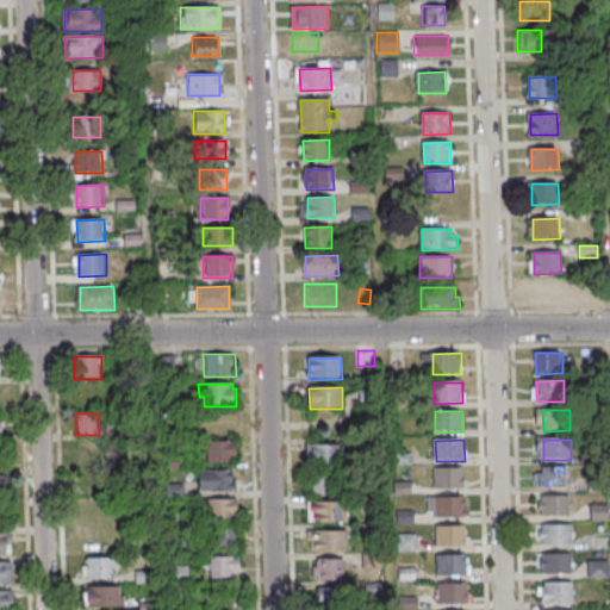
[(210,442),(238,442),(238,459),(235,459),(235,464),(210,464),(210,442)]
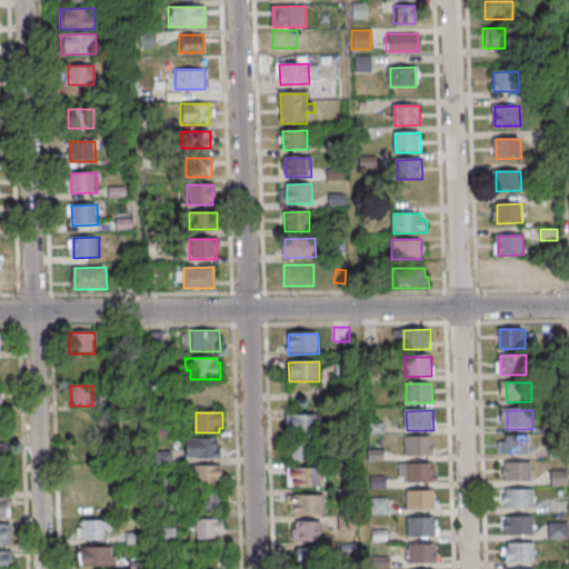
[(287,416),(320,416),(320,435),(291,436),(291,430),(287,431),(287,416)]
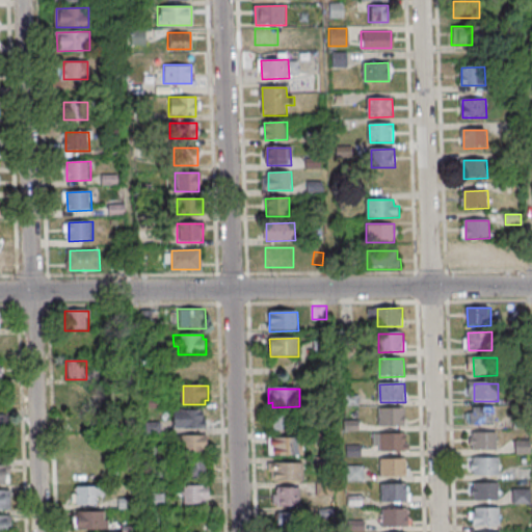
[(474,414),(474,408),(495,407),(495,426),(471,426),(470,414),(474,414)]
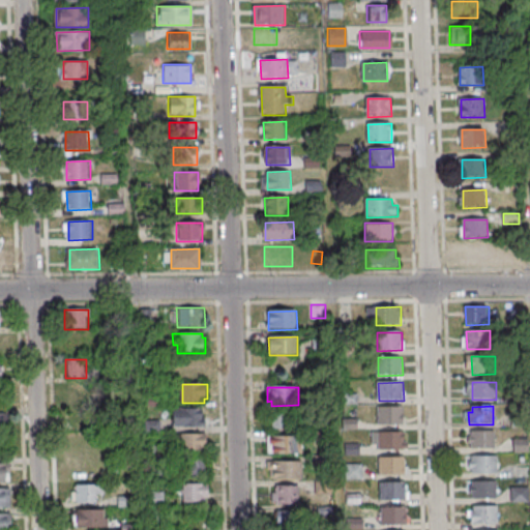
[(175,409),(203,408),(203,428),(175,429),(175,409)]
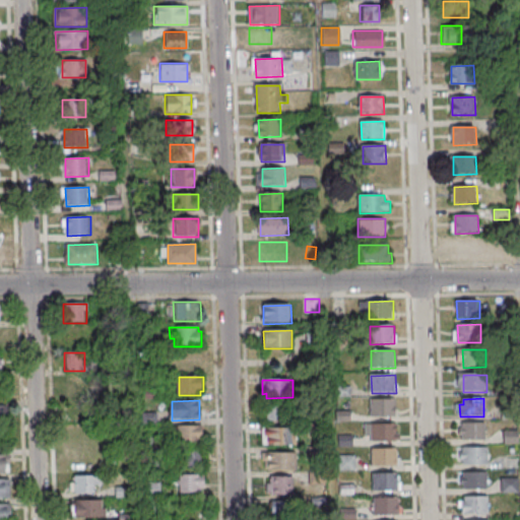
[(372,400),(396,400),(396,417),(372,417),(372,400)]
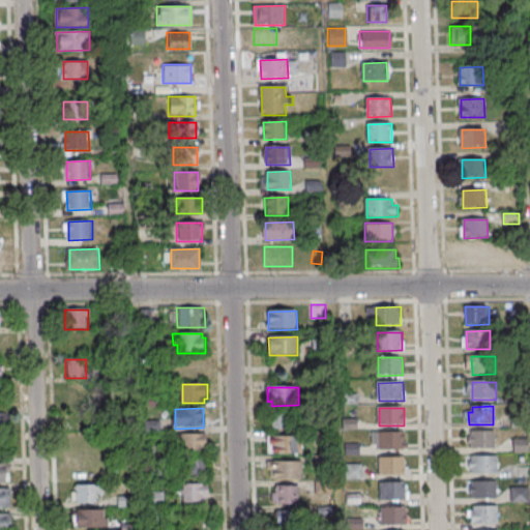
[(272,412),(294,412),(294,430),(272,431),(272,412)]
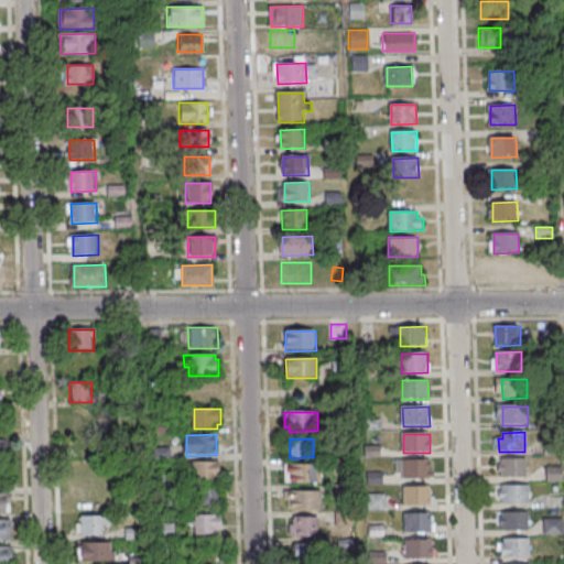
[(502,459),(528,459),(528,478),(503,479),(502,459)]
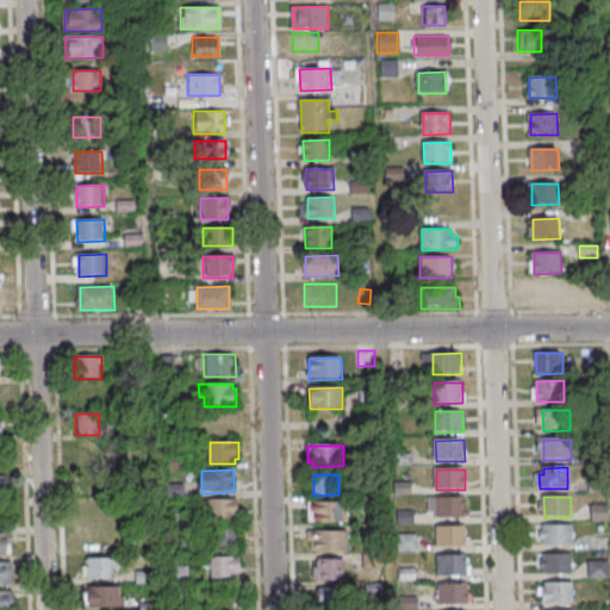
[(437,498),(466,498),(466,518),(437,520),(437,498)]
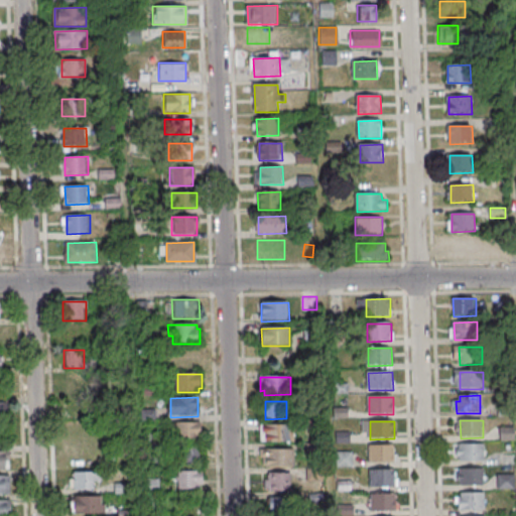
[(200,423),(171,423),(171,440),(200,440),(200,423)]
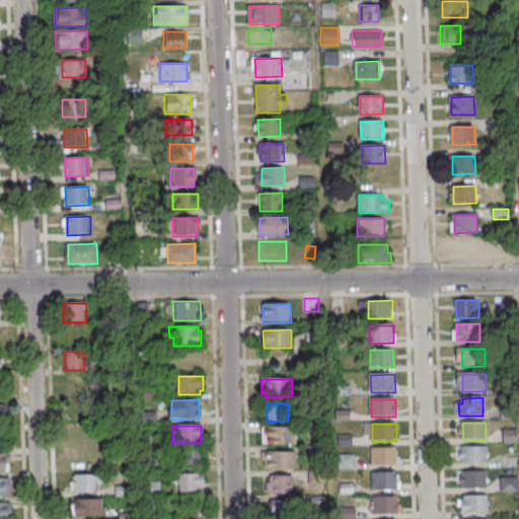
[(263,429),(296,428),(297,446),(263,446),(263,429)]
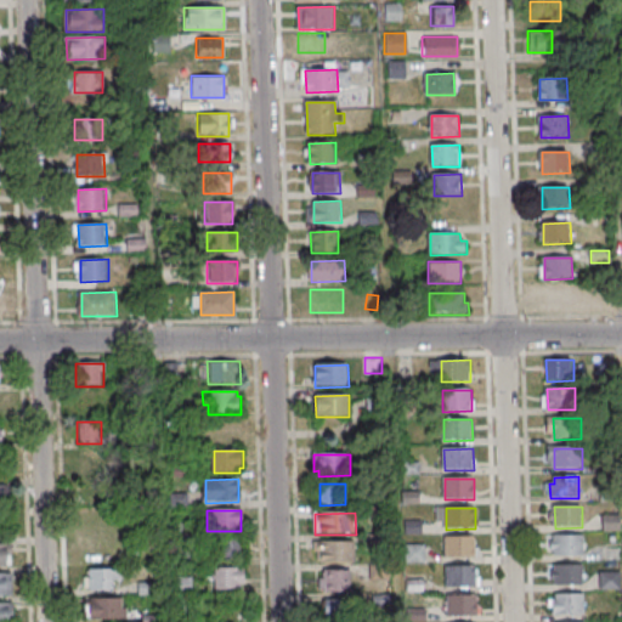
[(558,537),(584,536),(586,558),(558,558),(558,537)]
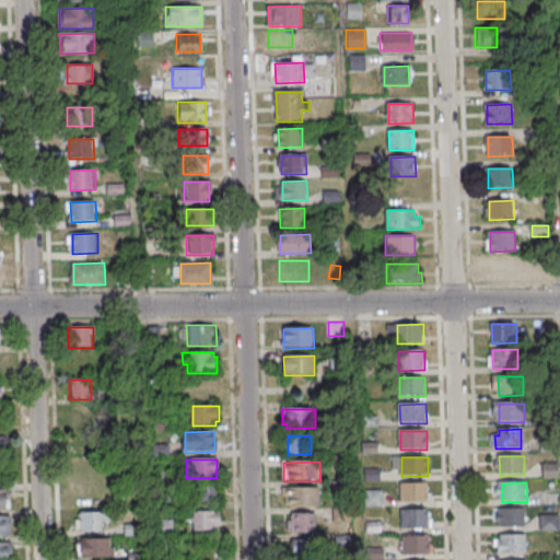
[(401,485),(427,483),(427,502),(403,503),(401,485)]
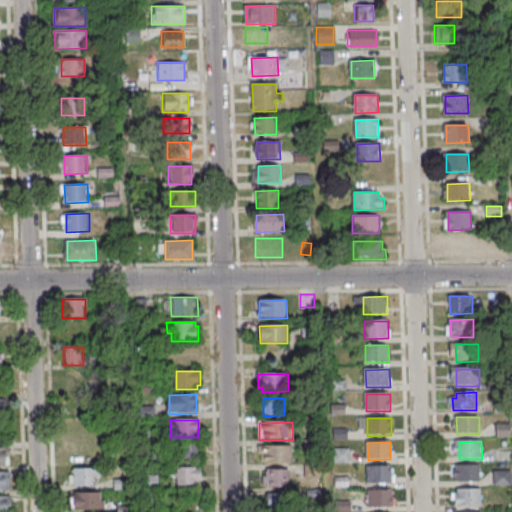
[(67,444),(67,462),(86,462),(86,444),(67,444)]
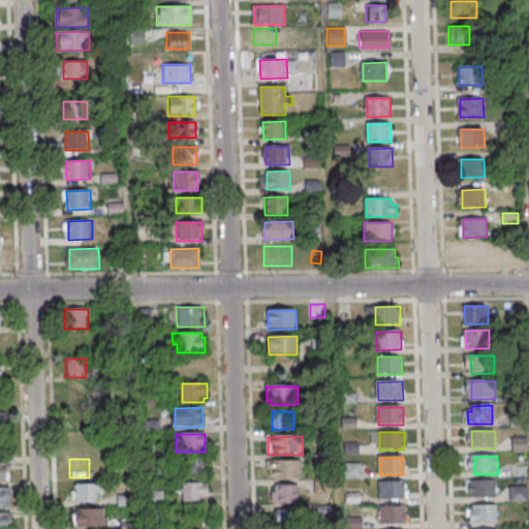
[(206,476),(206,459),(183,459),(183,476),(206,476)]
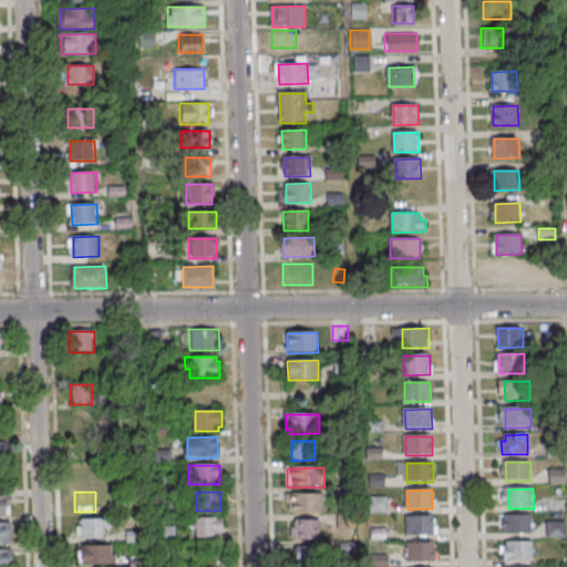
[(294,495),(325,494),(325,514),(295,515),(294,495)]
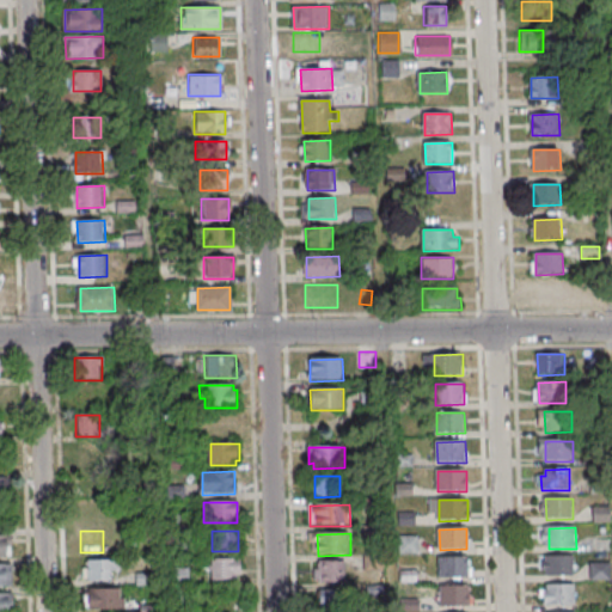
[(0,536),(8,536),(10,557),(0,557),(0,536)]
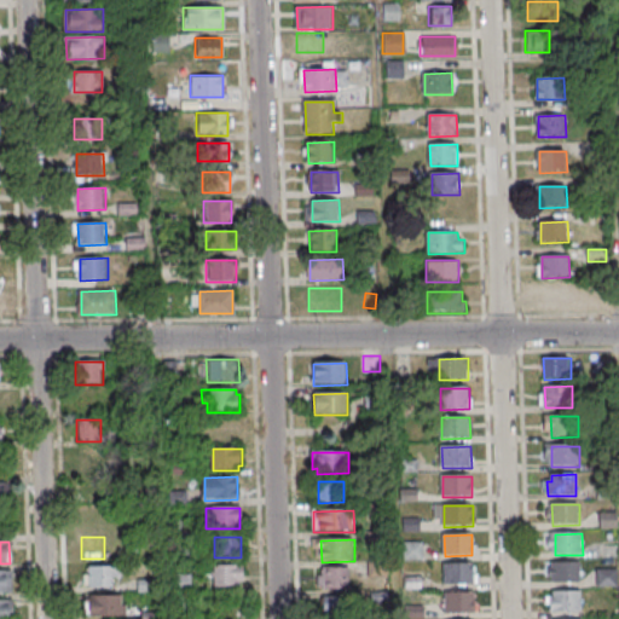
[(554,563),(580,562),(582,584),(554,584),(554,563)]
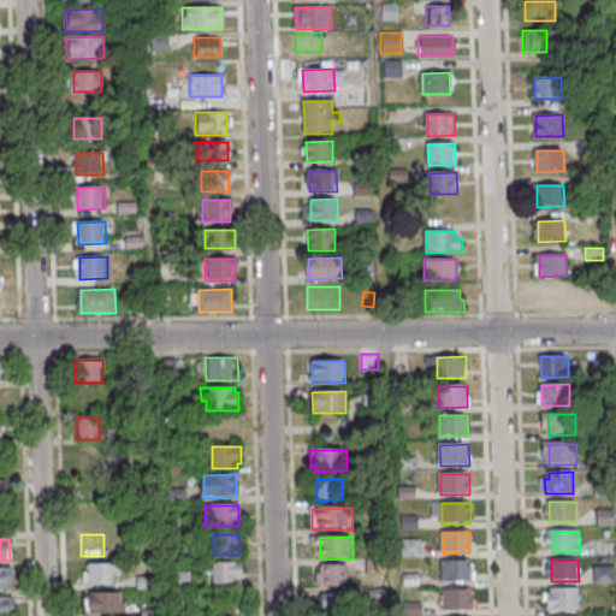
[(443,562),(469,561),(471,582),(443,582),(443,562)]
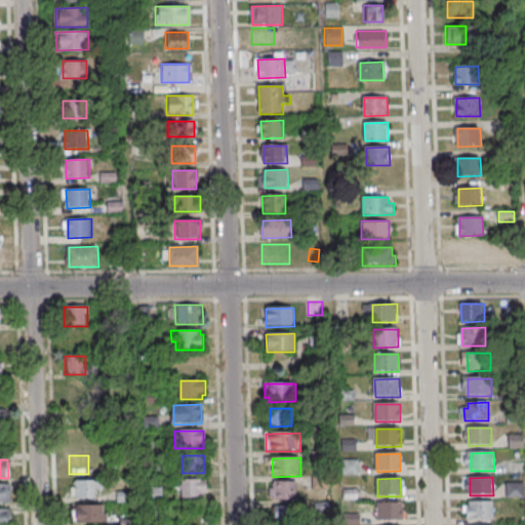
[(77,481),(105,480),(105,490),(97,490),(97,498),(77,498),(77,481)]
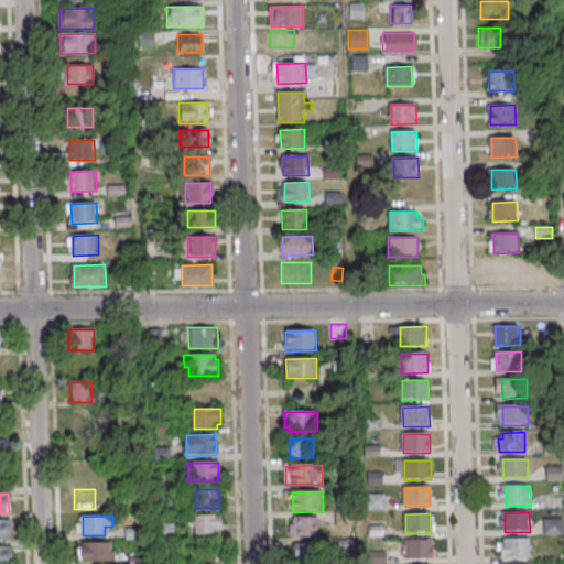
[(197,516),(224,516),(224,535),(197,537),(197,516)]
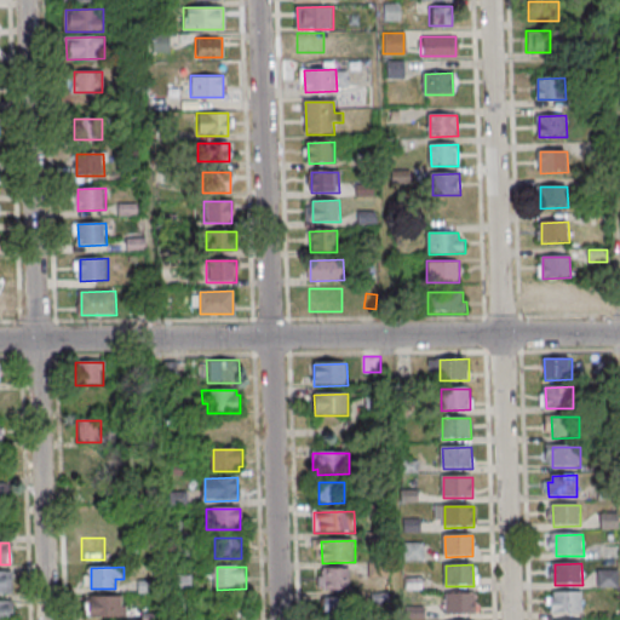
[(323,569),(351,569),(351,591),(323,592),(323,569)]
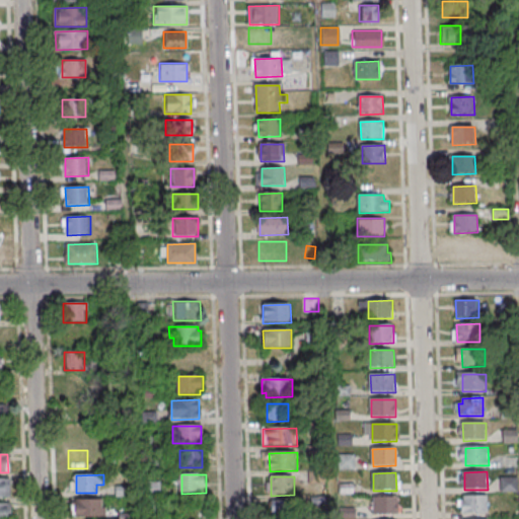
[(501,491),(517,491),(517,476),(501,476),(501,491)]
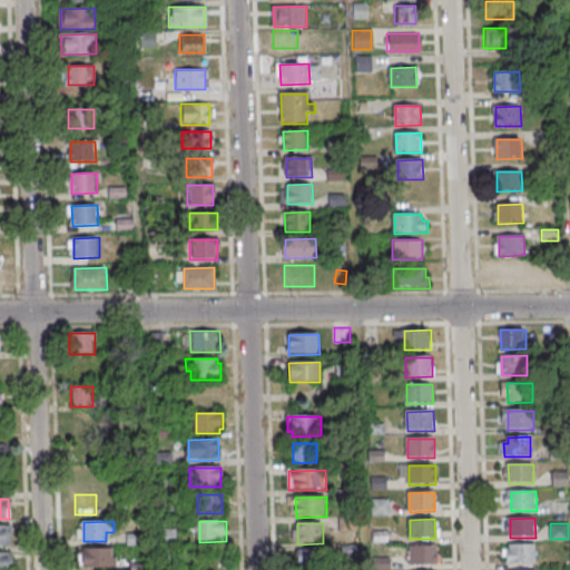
[(0,526),(10,526),(11,546),(0,546),(0,526)]
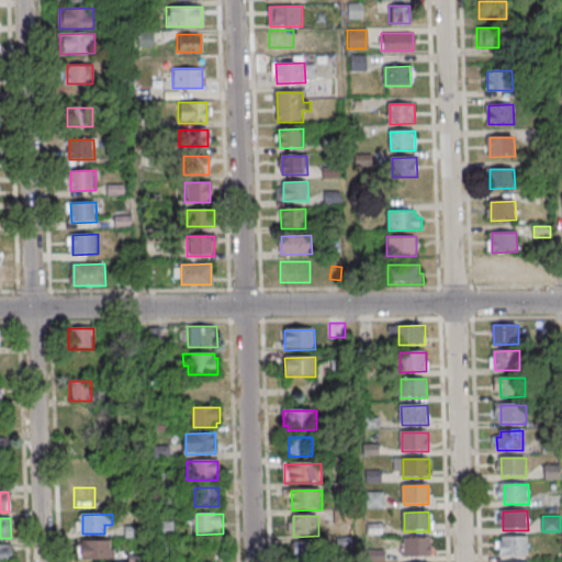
[(155,523),(155,538),(172,538),(172,523),(155,523)]
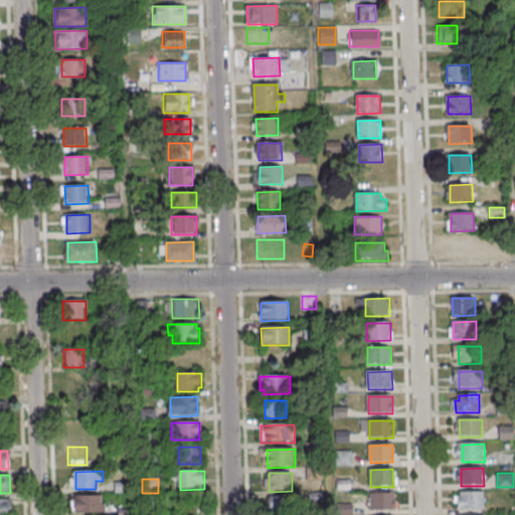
[(128,493),(128,483),(114,483),(114,493),(128,493)]
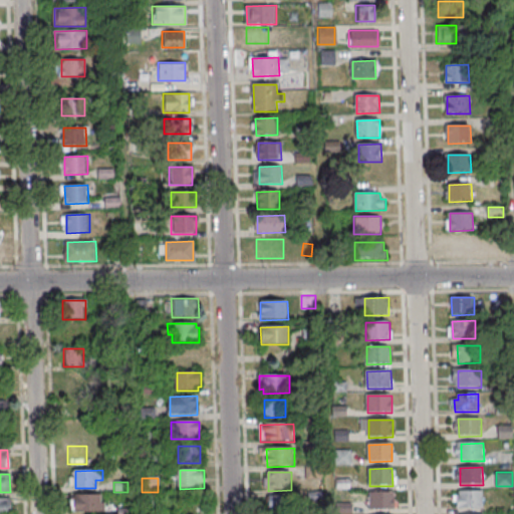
[(461,492),(483,491),(484,508),(461,509),(461,492)]
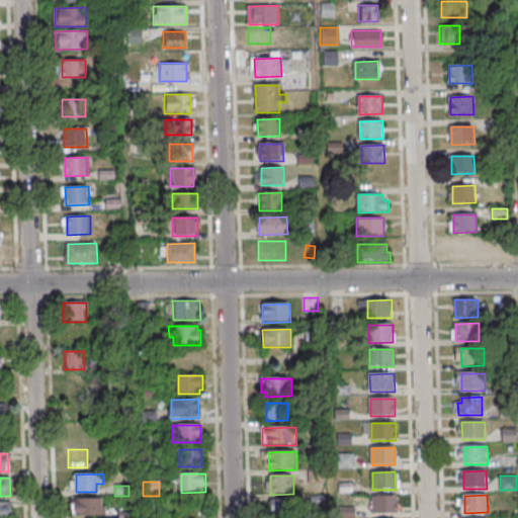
[(374,497),(399,497),(399,514),(374,515),(374,497)]
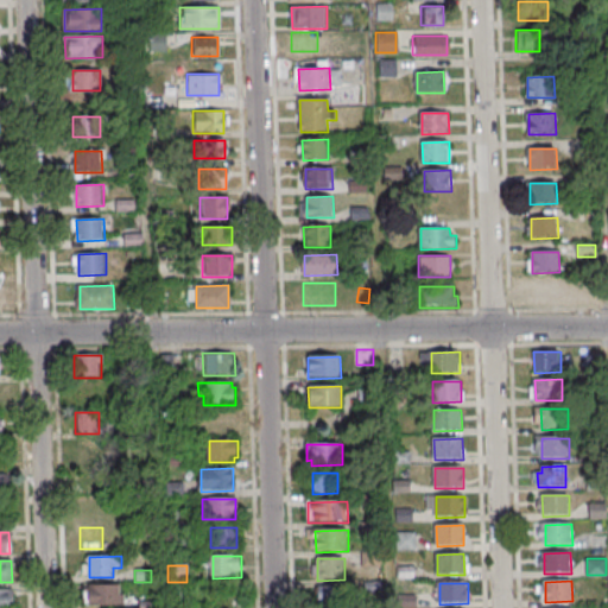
[(90,586),(122,584),(122,607),(90,607),(90,586)]
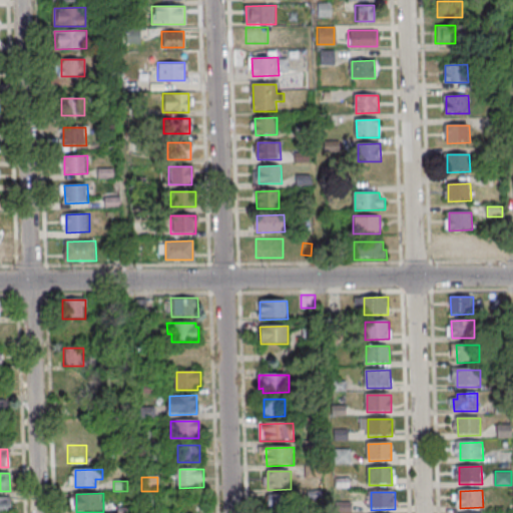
[(267,495),(267,512),(294,512),(294,495),(267,495)]
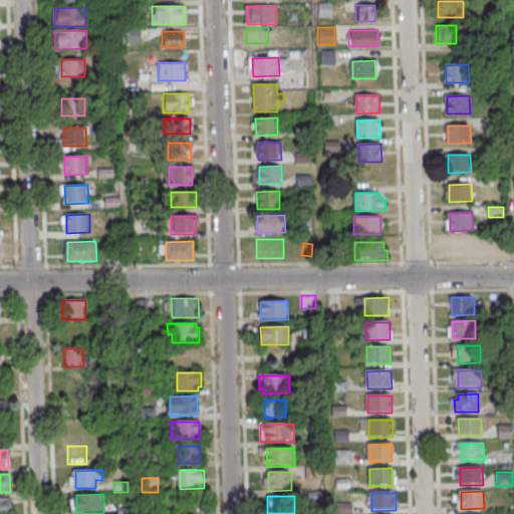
[(0,513),(0,499),(13,499),(13,513),(0,513)]
